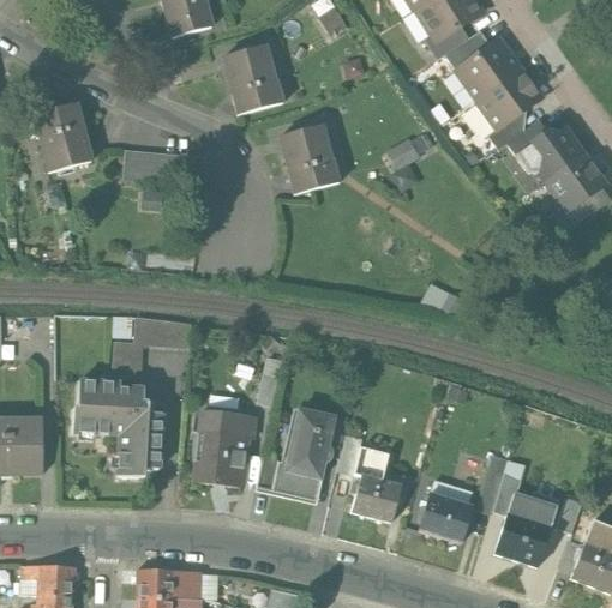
[(163,0),(174,35),(211,25),(204,0),(163,0)]
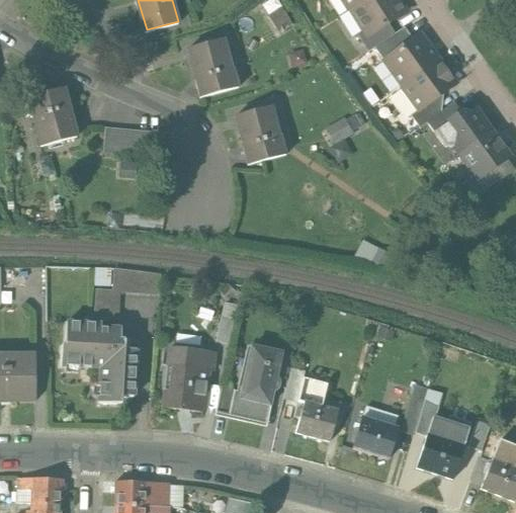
[(361,0),(352,6),(365,26),(369,33),(390,20),(407,9),(401,0),(361,0)]
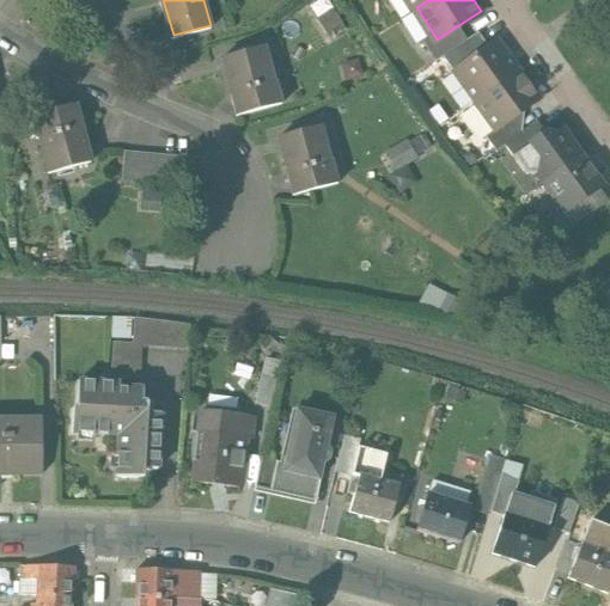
[(461,24),(437,40),(432,31),(425,37),(438,57),(445,53),(444,53),(469,36),(461,24)]
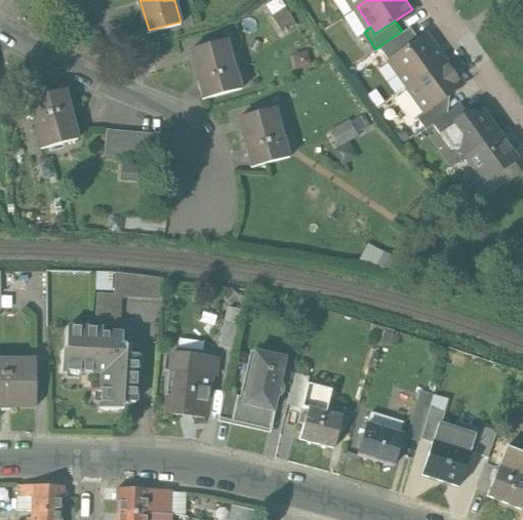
[(402,31),(380,45),(381,45),(391,58),(420,37),(411,25),(402,31)]
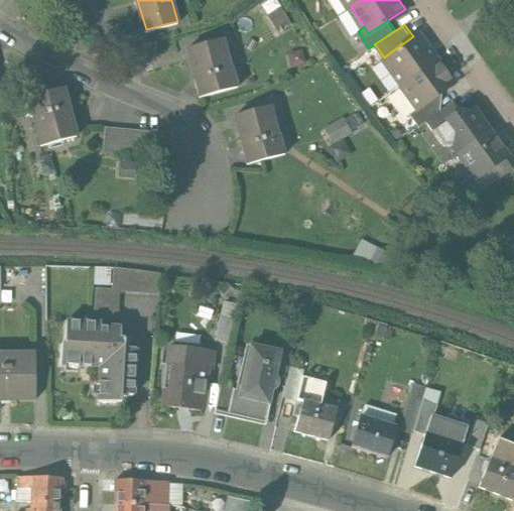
[(413,36),(384,57),(402,82),(437,55),(419,31),(413,36)]
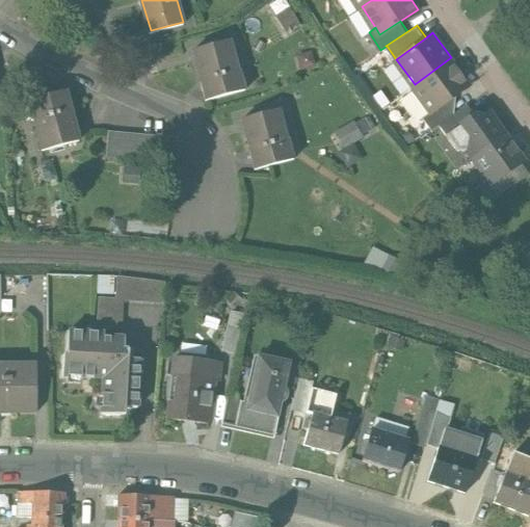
[(230,38),(194,49),(208,97),(245,86),(240,69),(238,69),(230,38)]
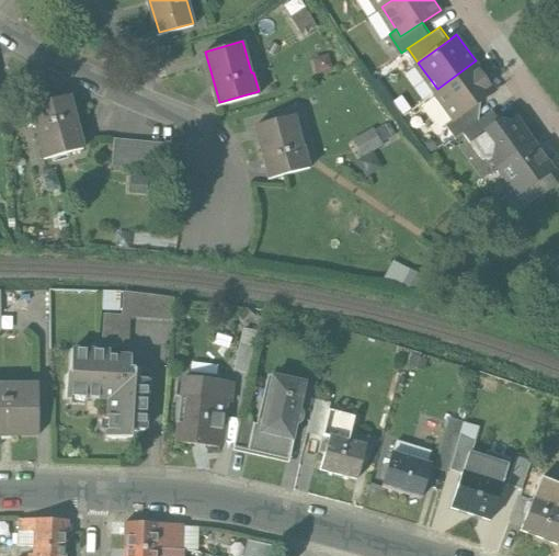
[(437,89),(436,90),(455,115),(456,116),(470,105),(495,87),(477,60),(476,60),(437,89)]
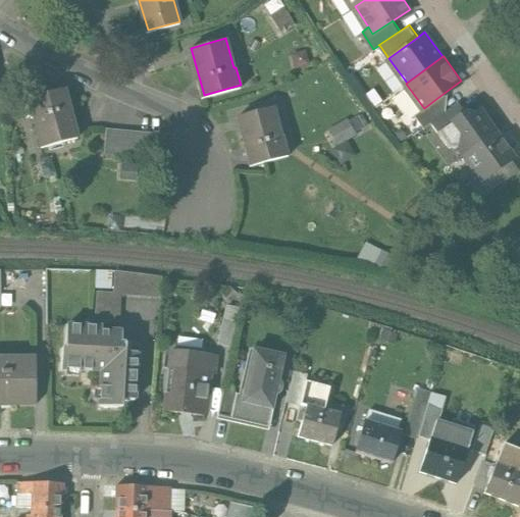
[(66,88),(29,97),(34,114),(36,114),(43,145),(79,136),(66,88)]
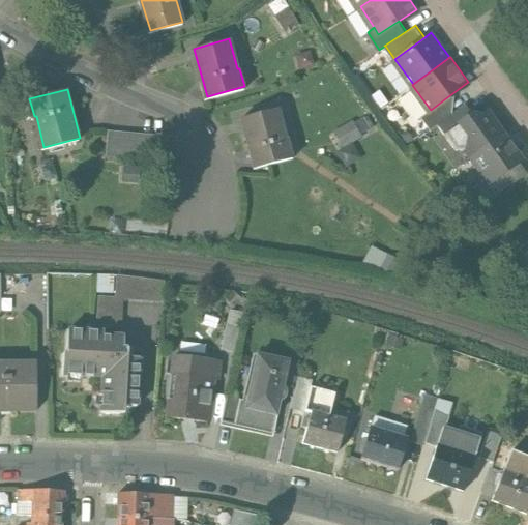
[(444,99),(431,110),(430,109),(421,115),(431,127),(439,121),(452,112),(444,99)]
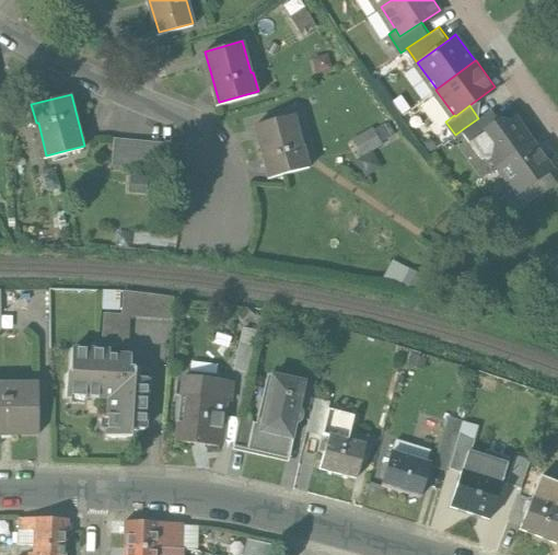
[(478,118),(464,128),(472,140),(500,118),(492,107),(478,118)]
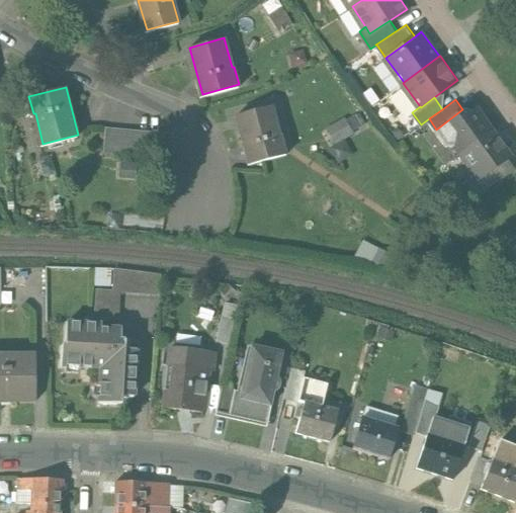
[(272,104),(237,113),(250,162),(287,152),(282,134),(279,135),(272,104)]
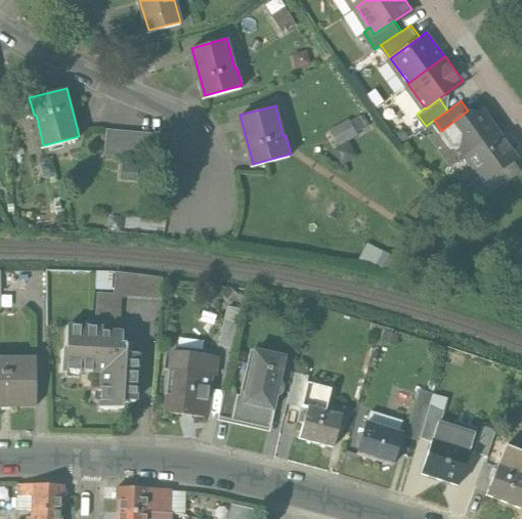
[(366,109),(336,123),(344,139),(375,124),(366,109)]
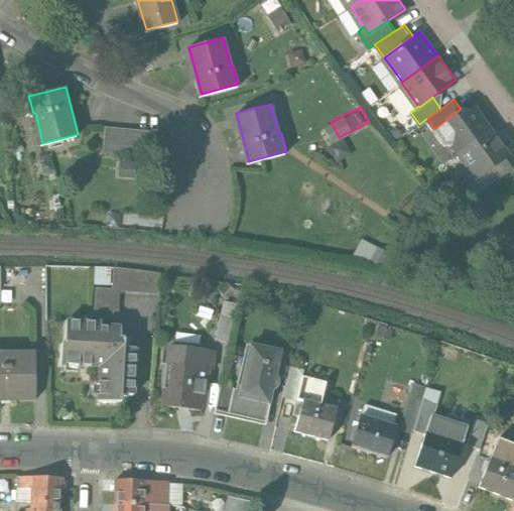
[(461,109),(434,129),(443,142),(454,143),(459,150),(490,128),(475,107),(470,111),(462,110),(461,109)]
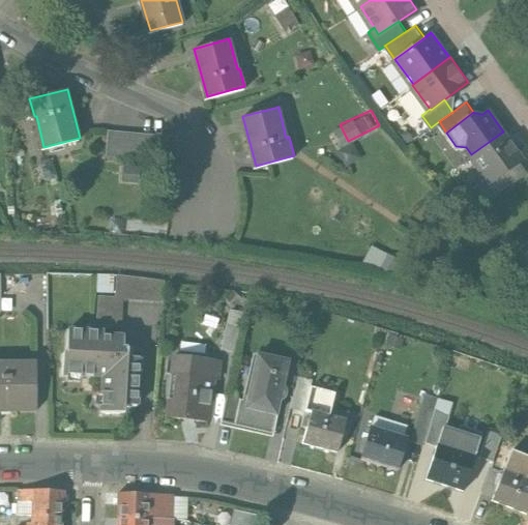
[(177,135),(110,128),(108,152),(175,158),(177,135)]
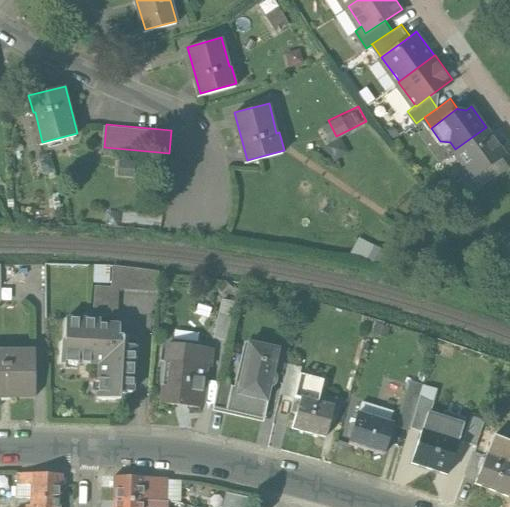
[(486,127),(455,149),(474,175),(486,166),(503,154),(505,153),(486,127)]
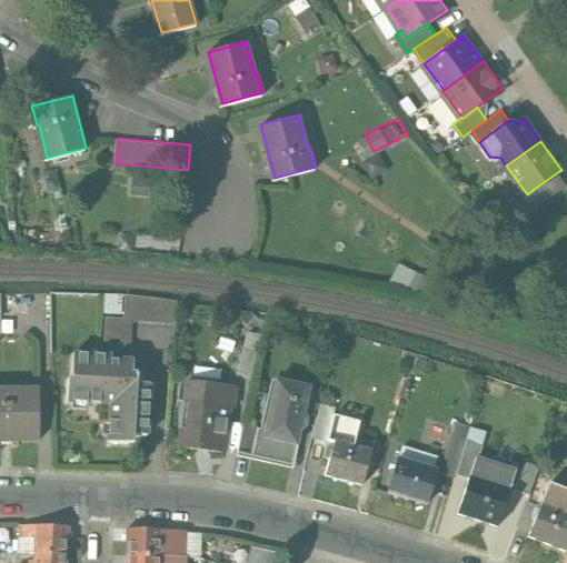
[(559,171),(540,184),(548,195),(566,183),(566,181),(559,171)]
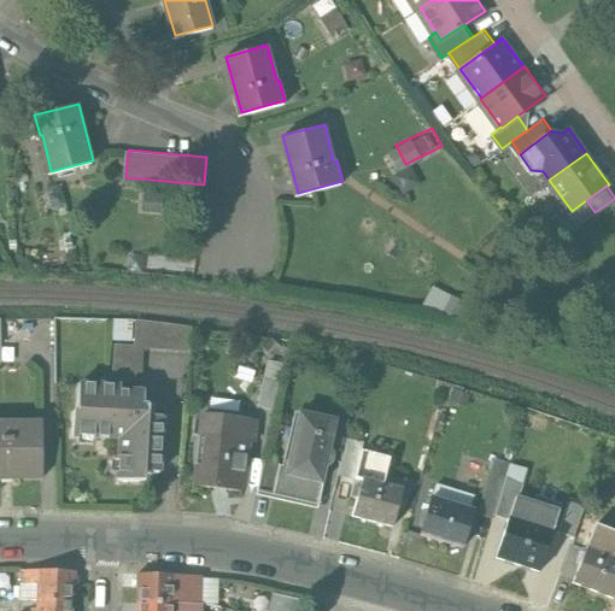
[(135,340),(115,339),(112,375),(141,376),(144,344),(192,346),(194,323),(136,317),(135,340)]
